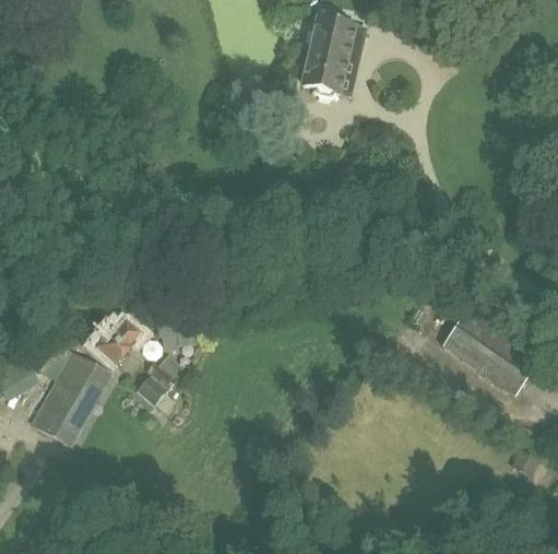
[(444,11),(446,0),(425,0),(425,10),(444,11)]
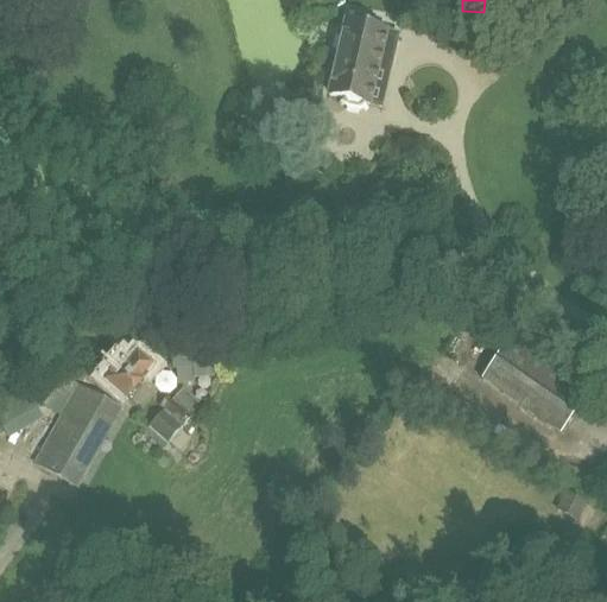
[(345,19),(329,93),(368,101),(377,65),(389,69),(397,31),(345,19)]
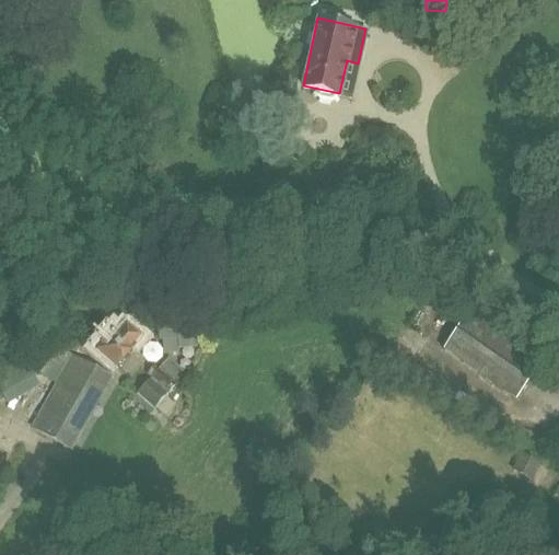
[(442,346),(514,395),(540,358),(468,309),(442,346)]
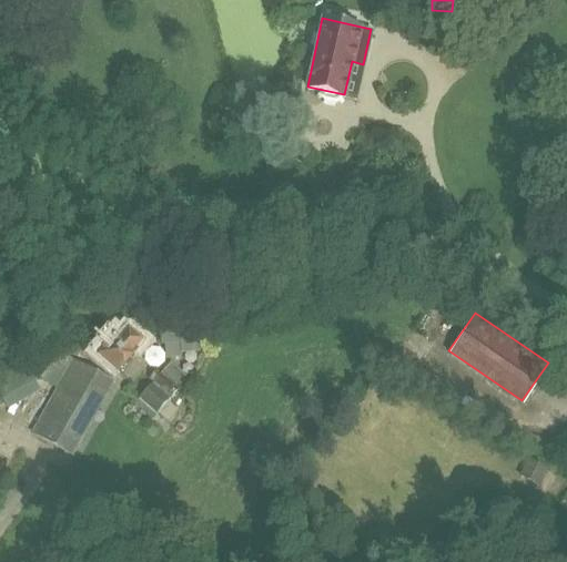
[(200,347),(198,320),(198,318),(158,322),(160,340),(163,340),(164,354),(181,353),(180,349),(200,347)]
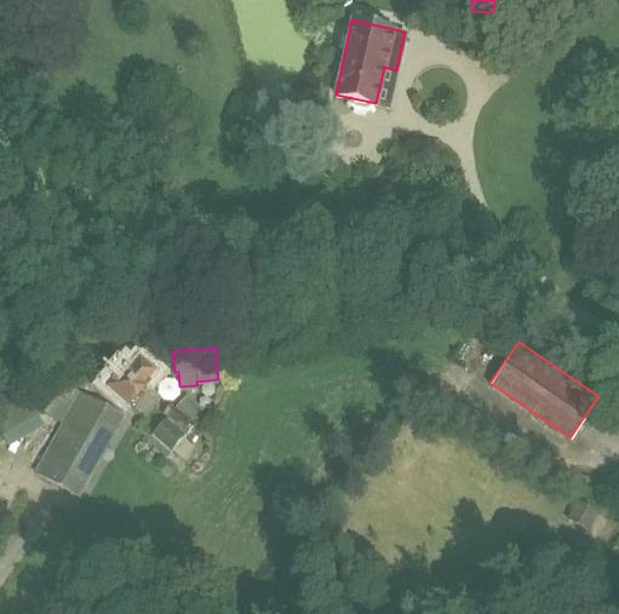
[(154,368),(138,359),(119,363),(115,369),(116,371),(105,385),(130,401),(137,391),(138,392),(154,368)]
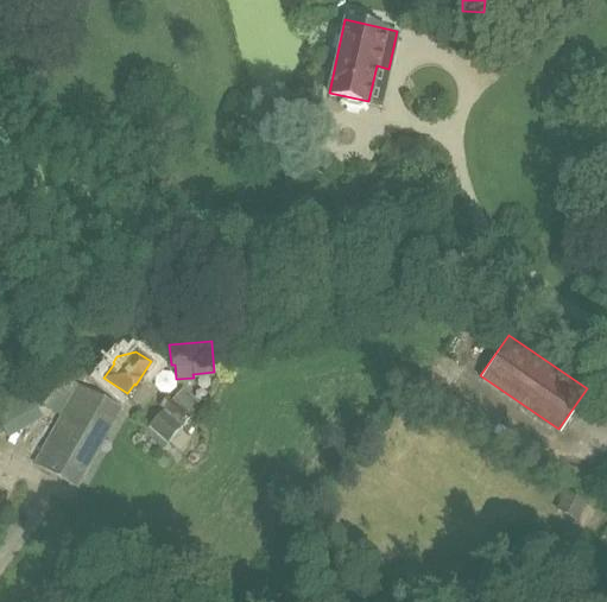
[(37,399),(62,412),(35,463),(74,483),(117,405),(52,371),(37,399)]
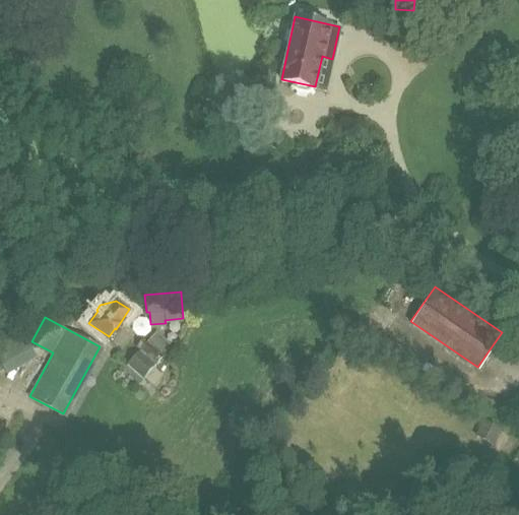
[(21,328),(0,339),(0,367),(2,366),(4,370),(37,355),(21,328)]
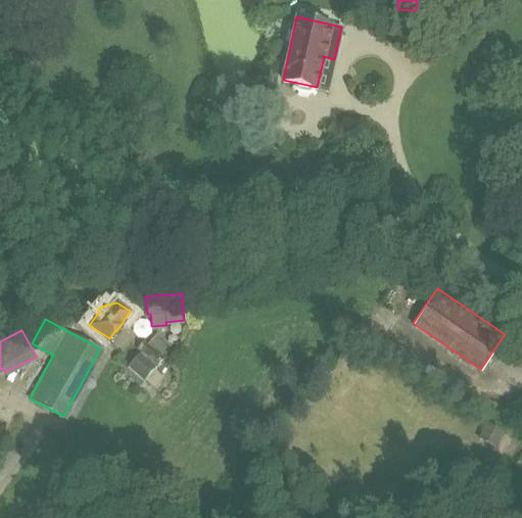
[(173,345),(156,332),(129,365),(144,378),(173,345)]
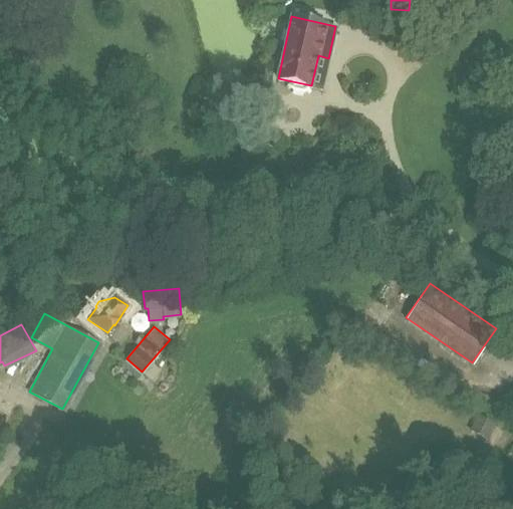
[(156,359),(144,385),(166,395),(178,370),(156,359)]
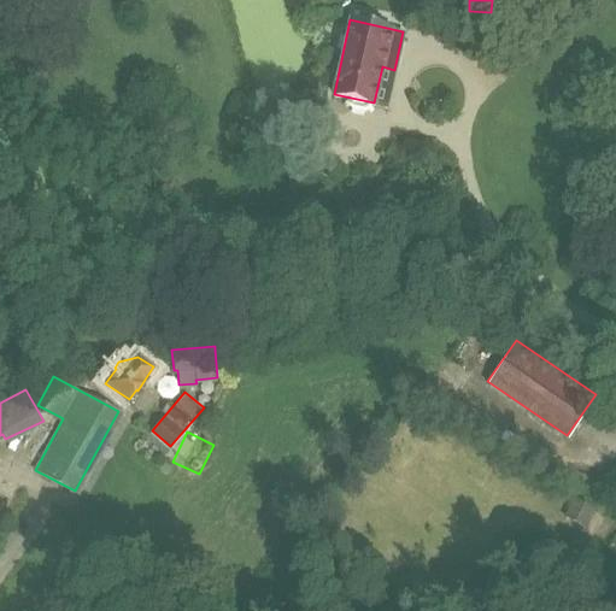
[(572,494),(562,513),(585,524),(594,505),(572,494)]
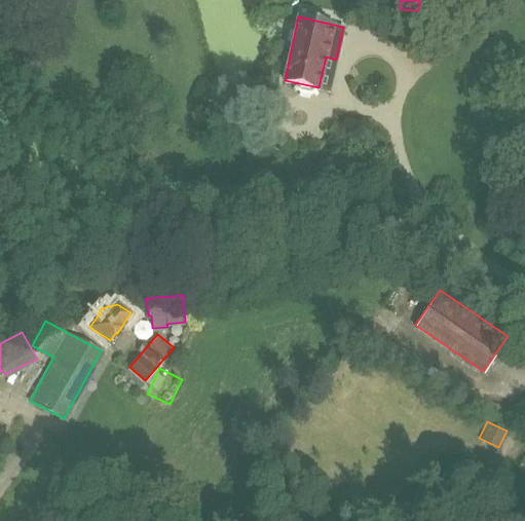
[(500,449),(513,459),(524,446),(512,436),(500,449)]
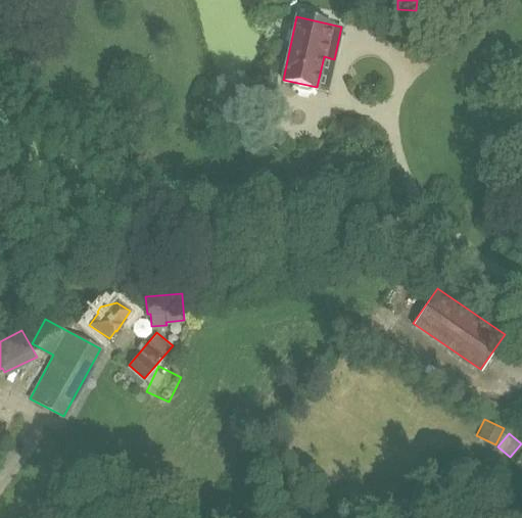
[(320,506),(319,517),(335,517),(337,508),(320,506)]
